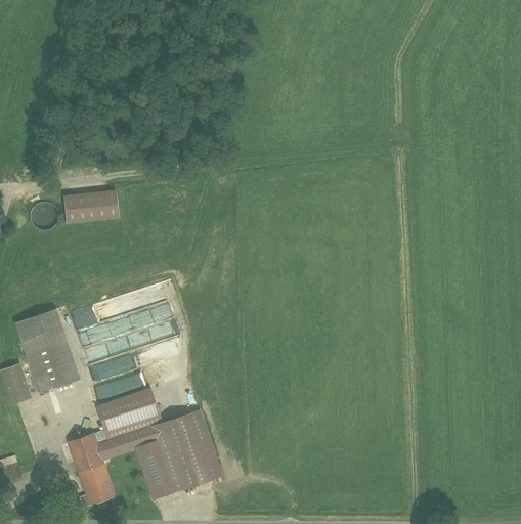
[(64,186),(66,195),(112,191),(111,181),(64,186)]
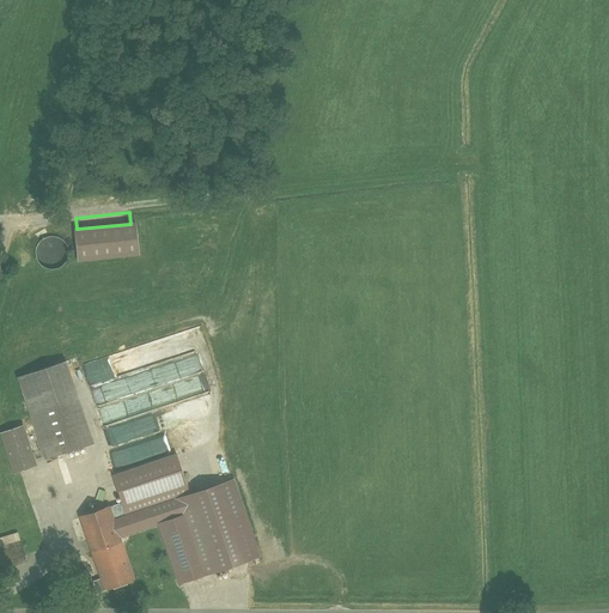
[(73,230),(77,261),(140,255),(136,224),(131,224),(77,229),(73,230)]
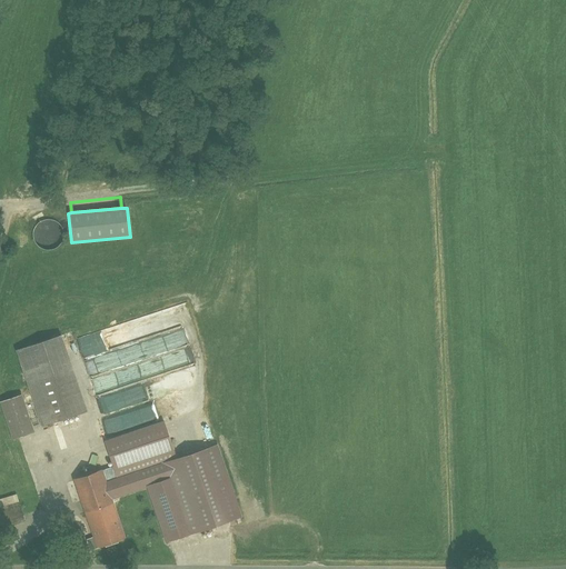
[(35,225),(31,229),(30,235),(31,240),(33,246),(38,248),(43,249),(49,249),(55,246),(58,241),(59,236),(58,230),(55,225),(50,222),(45,221),(39,221),(35,225)]
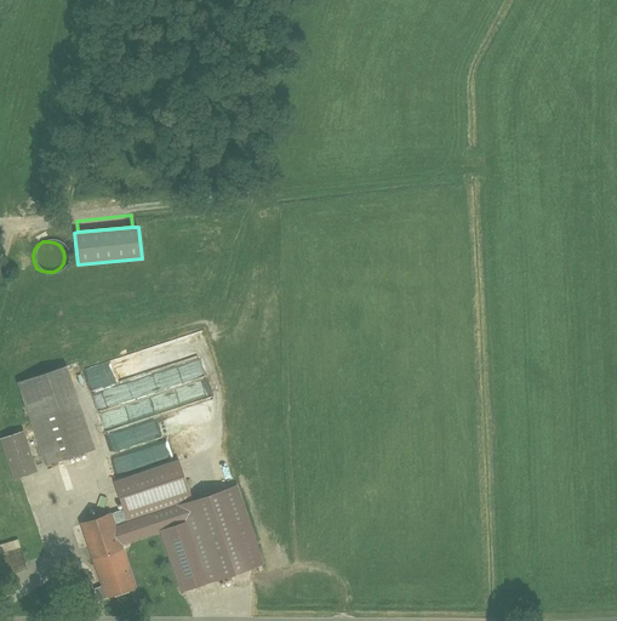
[(20,389),(45,467),(86,453),(96,450),(70,374),(68,365),(17,382),(20,389)]
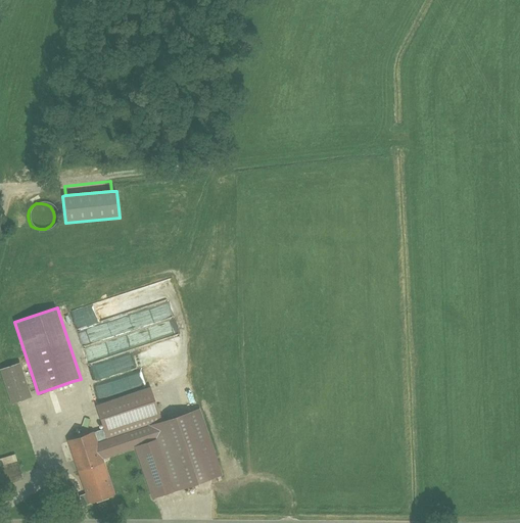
[(25,397),(32,395),(20,362),(0,369),(0,372),(10,405),(26,399),(25,397)]
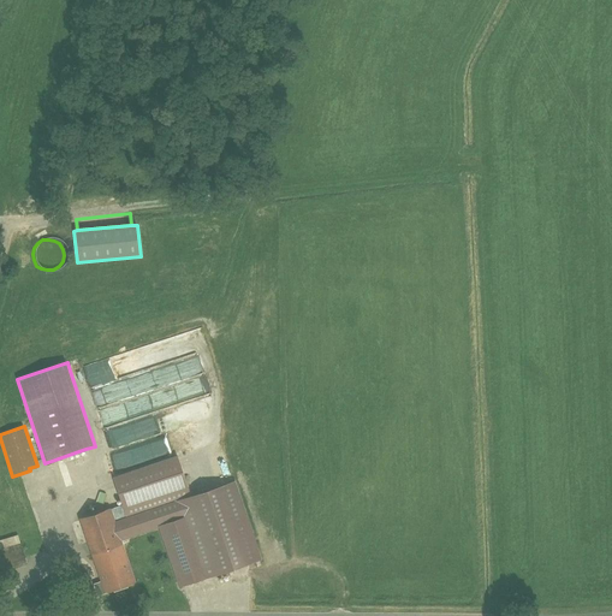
[(176,456),(110,478),(124,517),(172,501),(189,495),(176,456)]
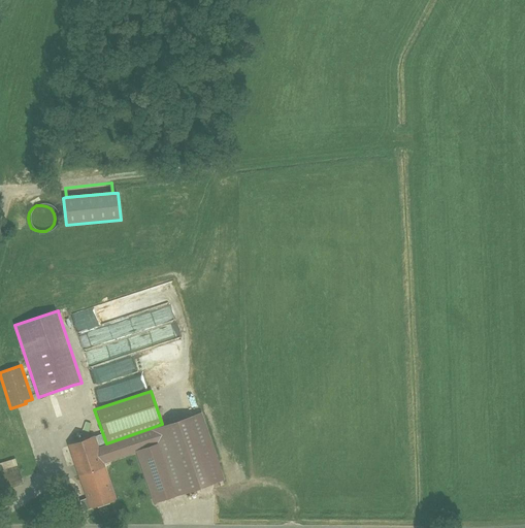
[(148,429),(154,448),(171,498),(209,485),(214,484),(200,444),(210,441),(200,410),(197,411),(162,424),(148,429)]
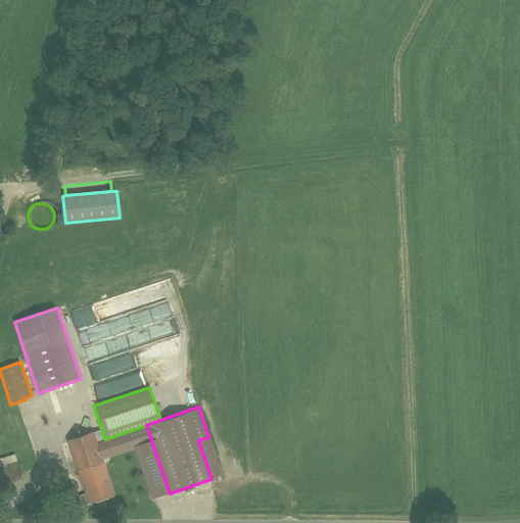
[(146,425),(105,439),(96,442),(103,461),(152,443),(146,425)]
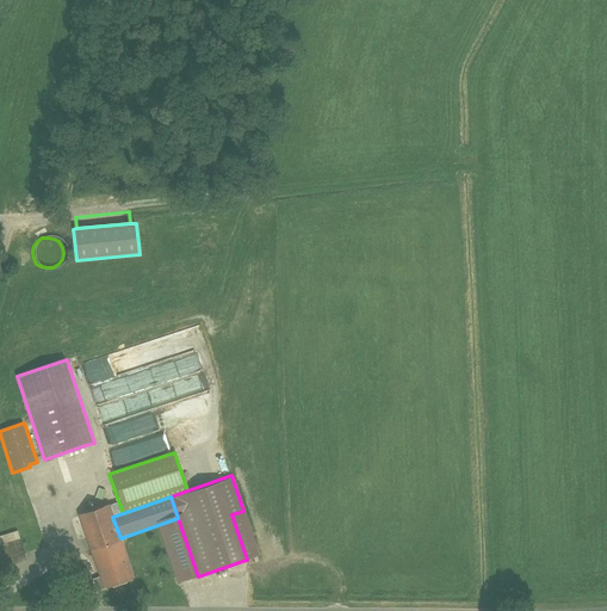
[(121,538),(112,517),(109,504),(76,514),(88,549),(103,591),(116,586),(135,580),(121,538)]
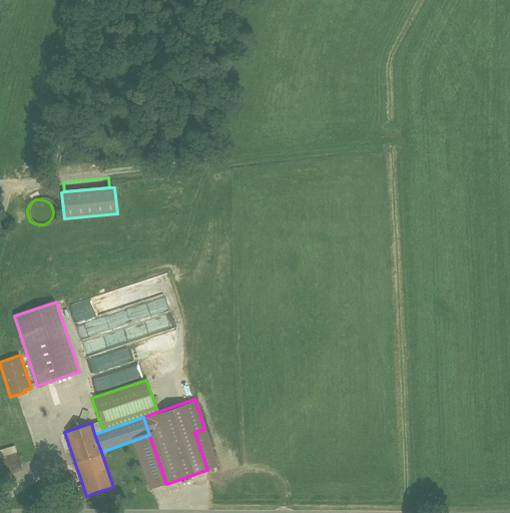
[(14,445),(0,449),(0,472),(20,466),(14,445)]
